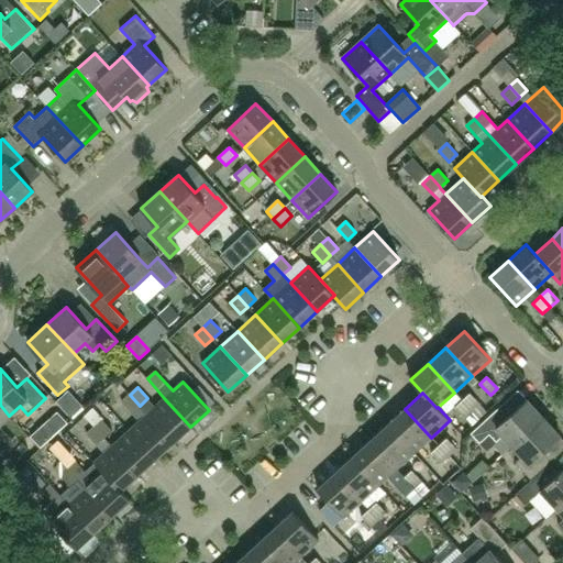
[(471,394),(462,400),(472,411),(481,405),(471,394)]
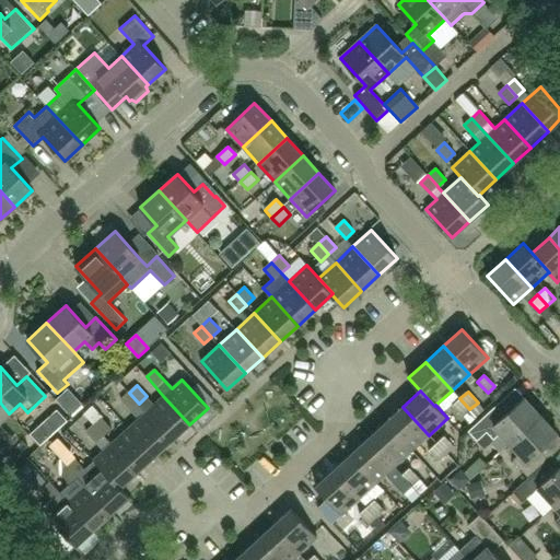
[(129,393),(121,399),(131,410),(139,404),(129,393)]
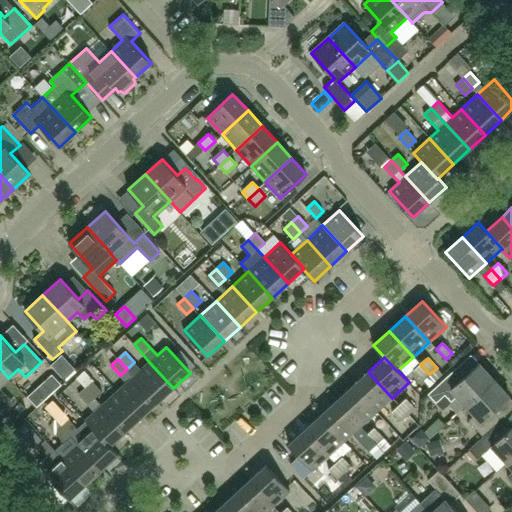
[(134,376),(157,402),(173,388),(149,362),(134,376)]
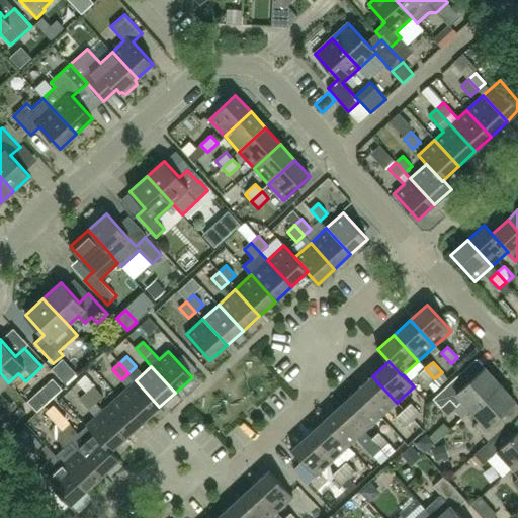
[(471,410),(500,384),(485,367),(468,382),(460,373),(433,399),(441,408),(450,400),(456,407),(462,401),(471,410)]
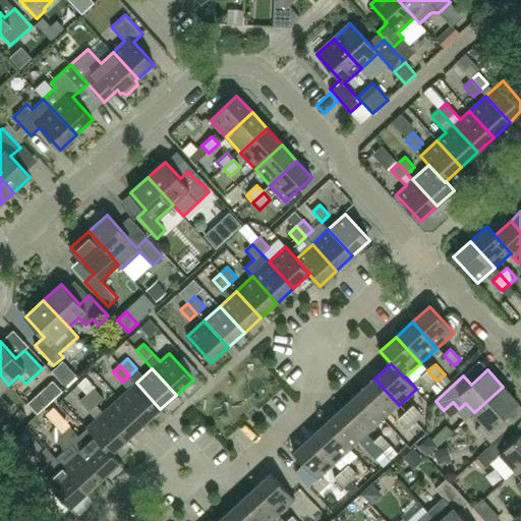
[(427,370),(420,378),(429,388),(437,381),(427,370)]
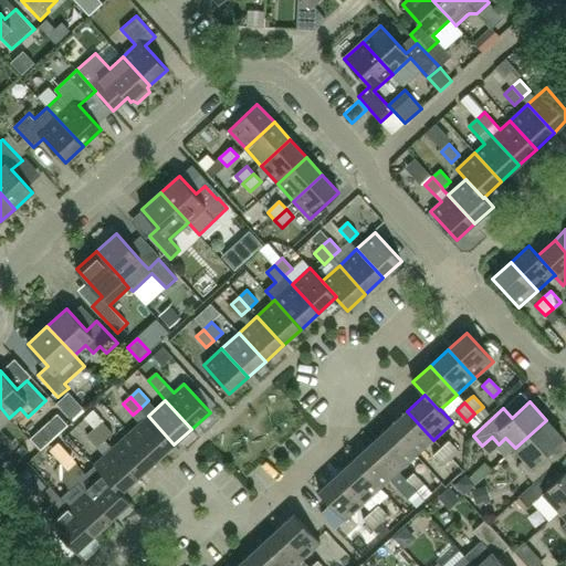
[(0,426),(9,418),(0,407),(0,441),(7,436),(0,428),(0,426)]
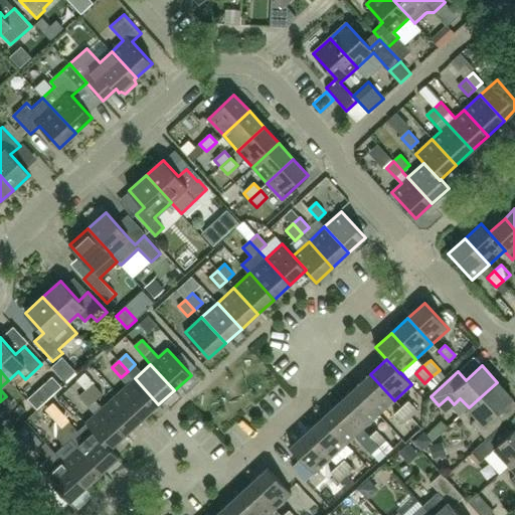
[(354,388),(378,414),(394,400),(370,374),(354,388)]
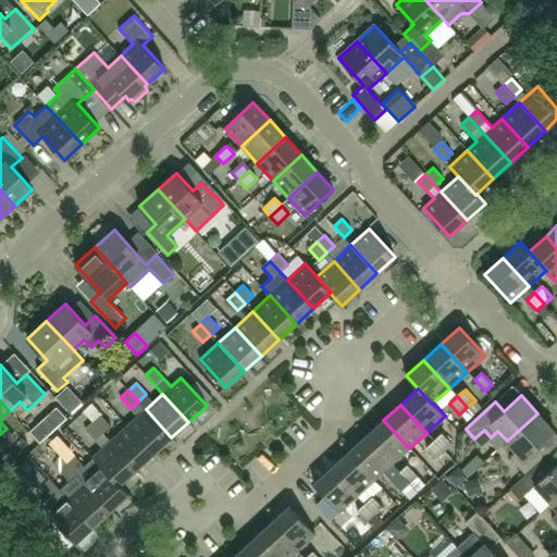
[(128,425),(153,454),(171,437),(146,409),(128,425)]
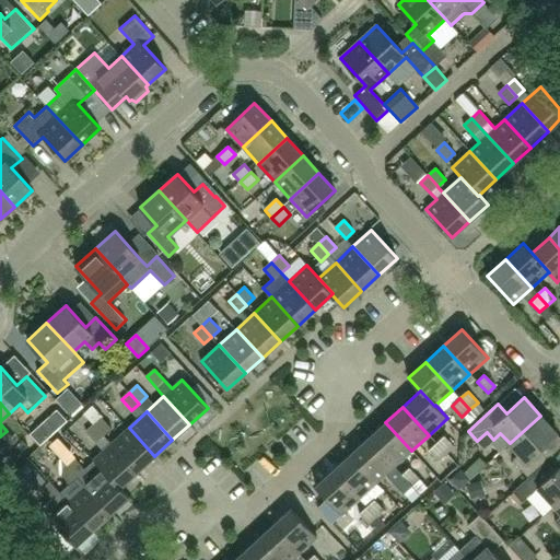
[(6,423),(23,452),(36,444),(19,416),(6,423)]
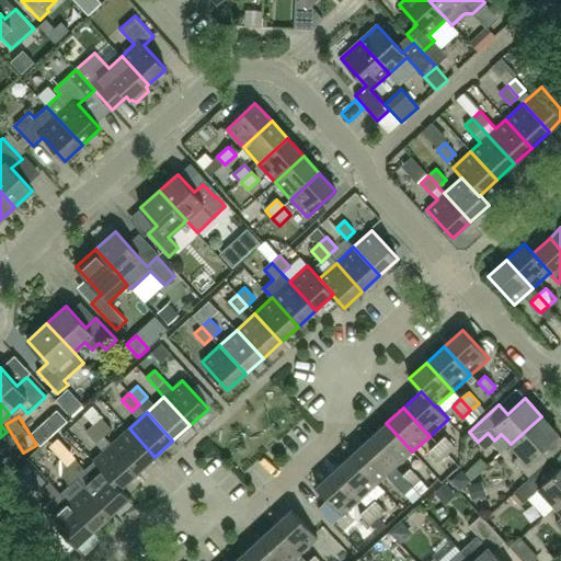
[(529,478),(535,473),(549,459),(540,450),(558,434),(541,416),(511,444),(521,455),(513,461),(529,478)]
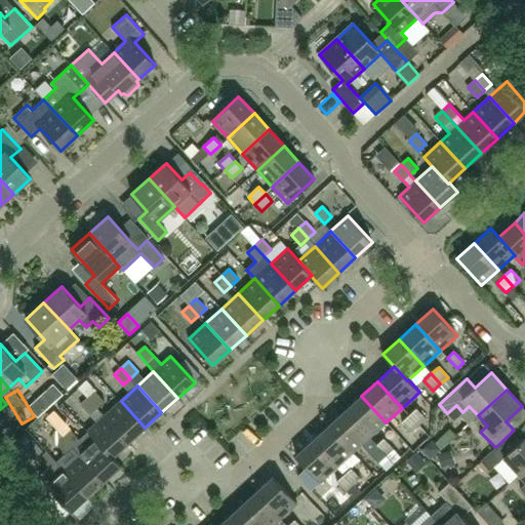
[(88,398),(97,408),(105,401),(95,392),(88,398)]
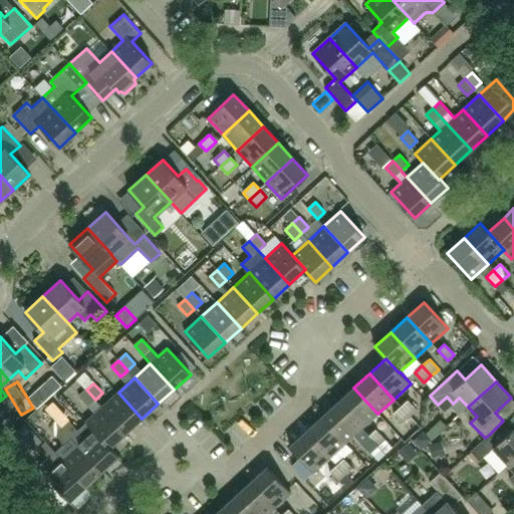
[(353,388),(337,403),(361,429),(377,414),(353,388)]
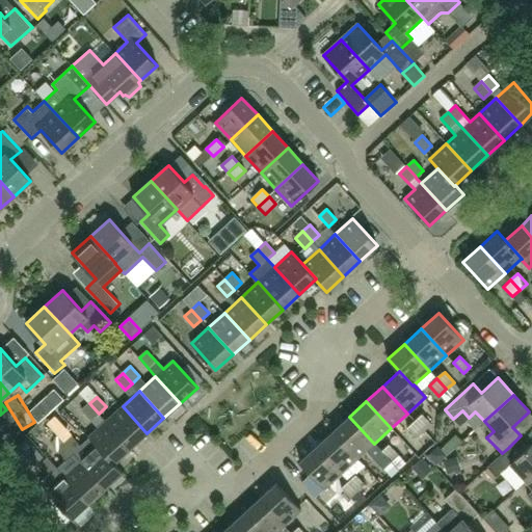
[(89,403),(82,410),(91,421),(99,414),(89,403)]
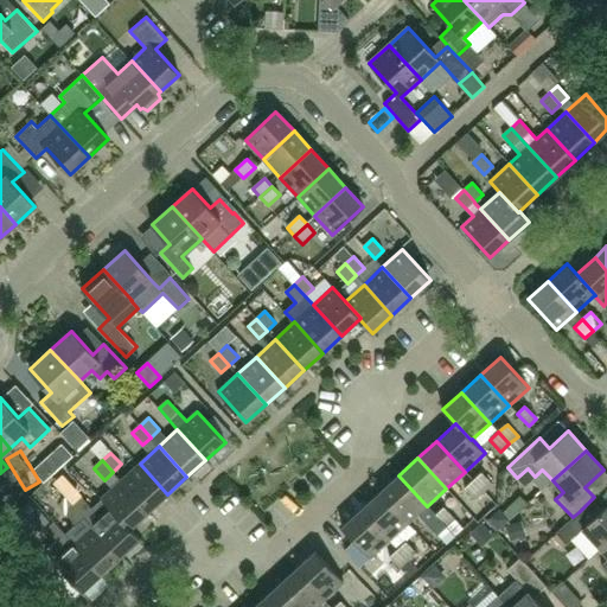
[(121,480),(148,511),(167,494),(140,464),(121,480)]
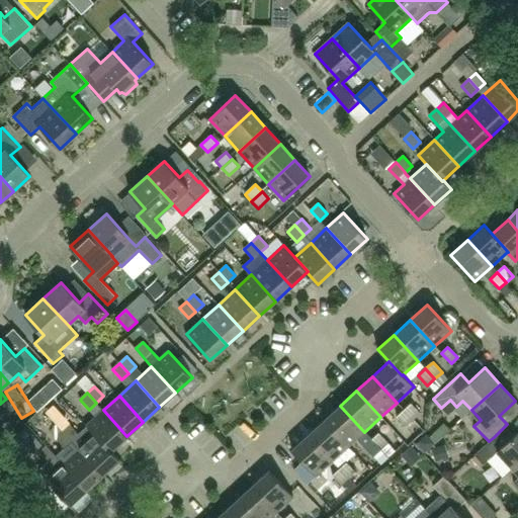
[(411,403),(404,410),(413,420),(420,413),(411,403)]
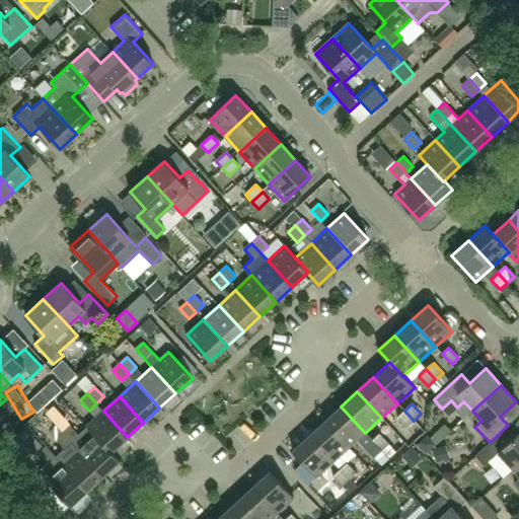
[(325,421),(349,447),(357,440),(374,458),(381,451),(381,450),(372,440),(365,433),(341,406),(325,421)]
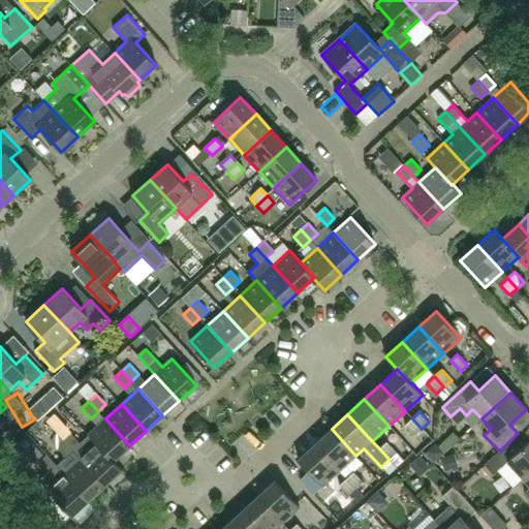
[(114,461),(114,460),(129,445),(105,418),(88,434),(89,436),(96,443),(97,443),(114,461)]
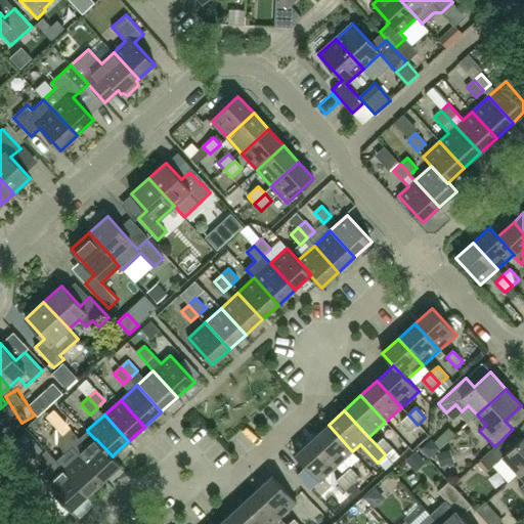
[(401,421),(410,431),(418,425),(408,415),(401,421)]
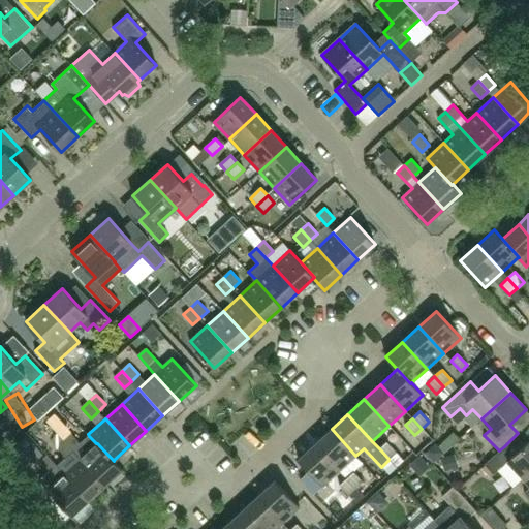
[(315,444),(340,471),(355,456),(332,429),(315,444)]
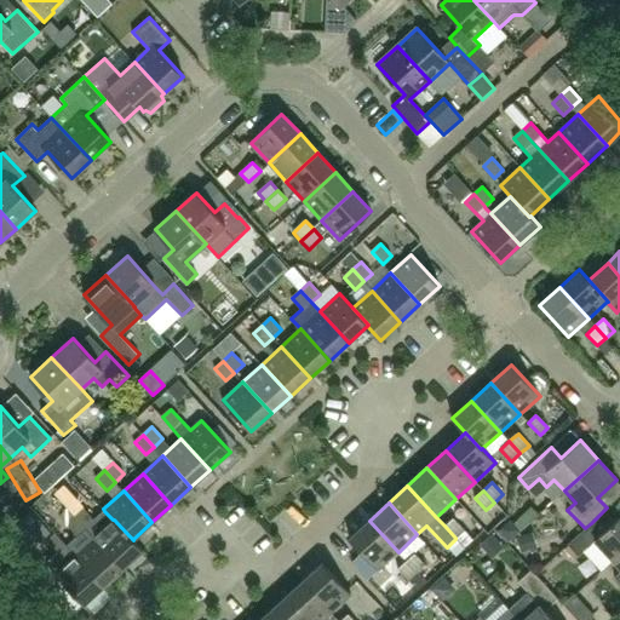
[(113,520),(104,511),(95,520),(84,509),(75,516),(124,568),(143,550),(133,539),(133,540),(114,520),(113,520)]
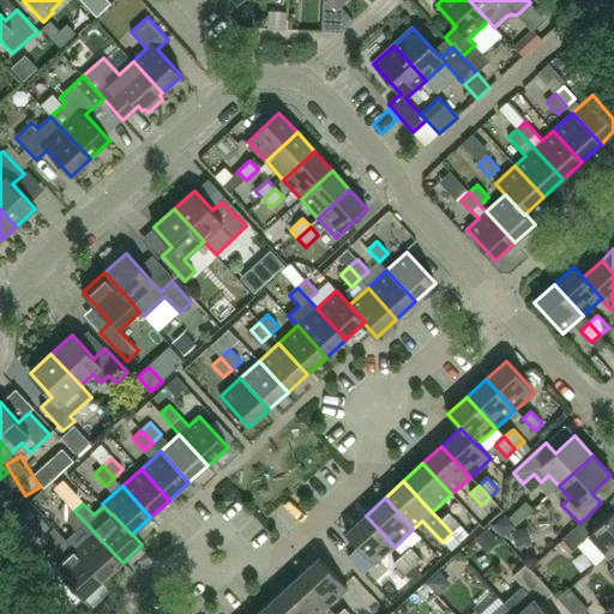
[(74,549),(103,581),(122,563),(74,511),(66,519),(85,540),(74,549)]
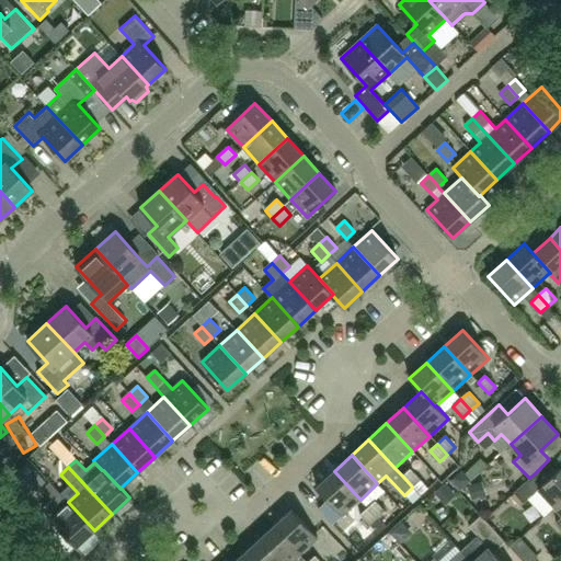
[(554,506),(560,501),(560,468),(545,483),(535,473),(529,478),(529,479),(514,492),(524,503),(528,499),(545,516),(554,506)]
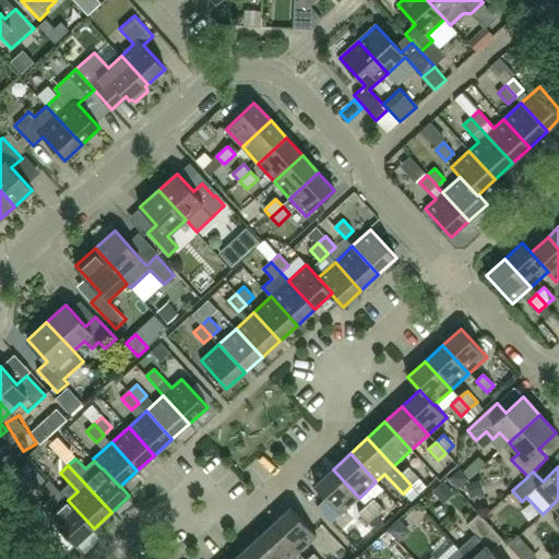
[(401,474),(411,485),(418,478),(408,467),(401,474)]
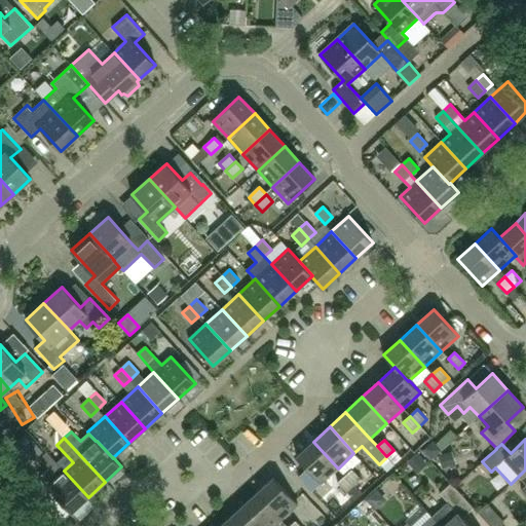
[(321,484),(338,468),(313,442),(296,457),(307,468),(321,484)]
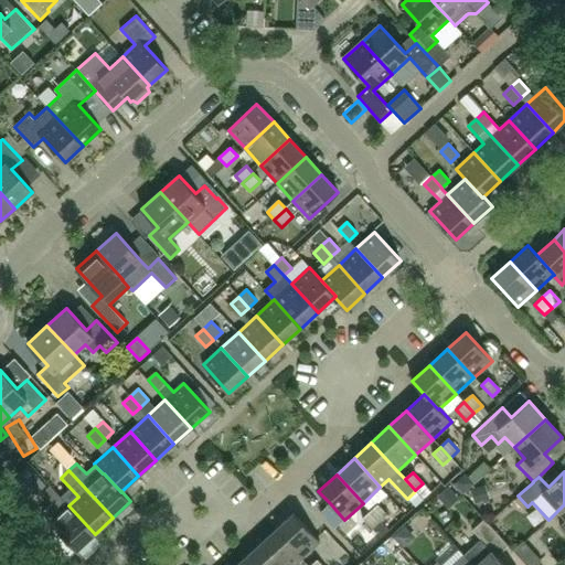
[(42,513),(76,551),(95,534),(68,505),(51,487),(43,493),(52,503),(42,513)]
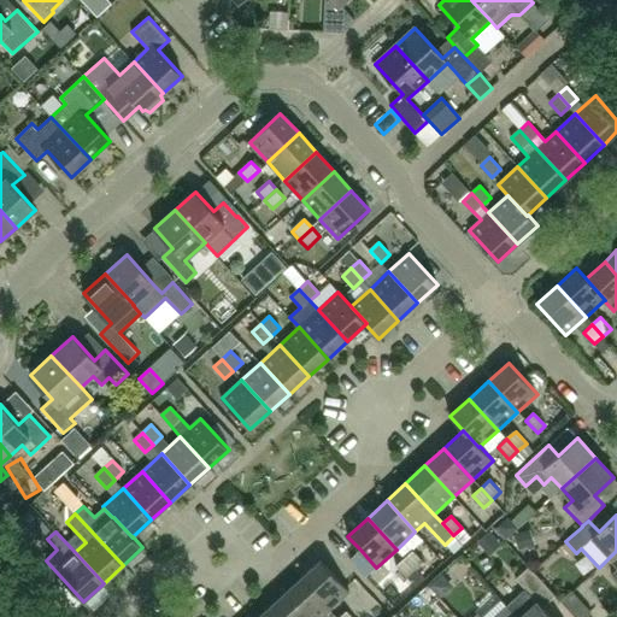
[(360,550),(350,559),(366,576),(376,568),(360,550)]
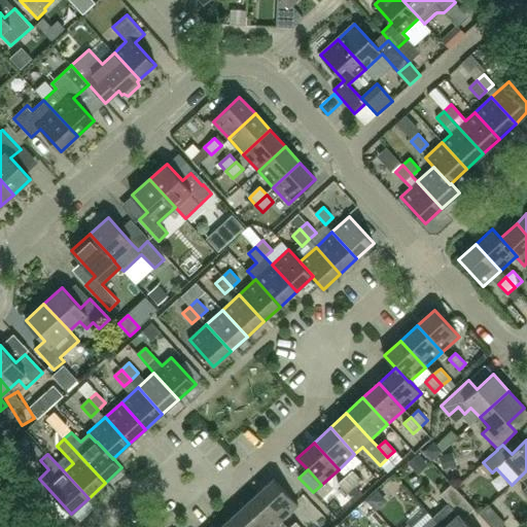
[(352,470),(345,477),(354,487),(362,480),(352,470)]
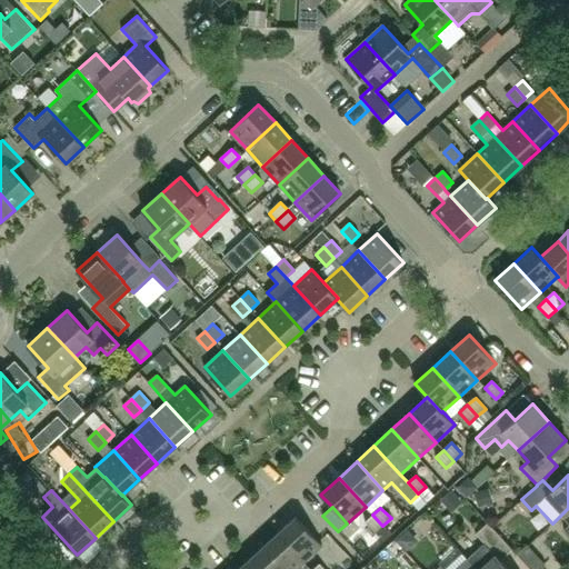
[(365,522),(375,532),(382,526),(372,515),(365,522)]
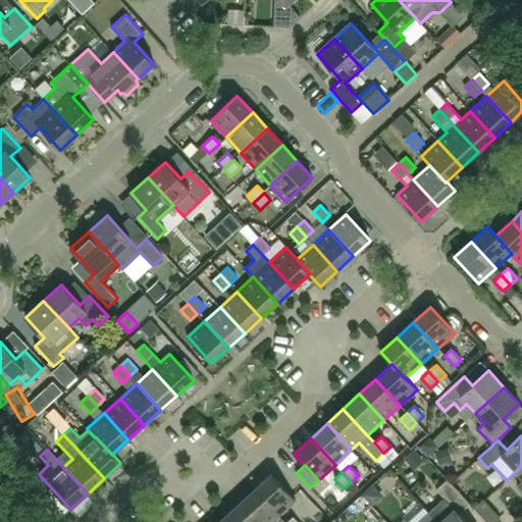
[(255,489),(279,516),(296,501),(271,474),(255,489)]
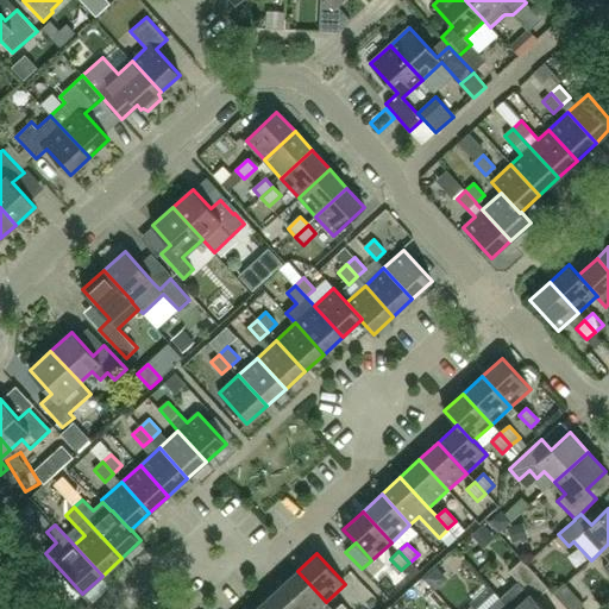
[(548,589),(527,565),(522,559),(509,571),(519,582),(501,598),(509,608),(544,608),(535,600),(548,589)]
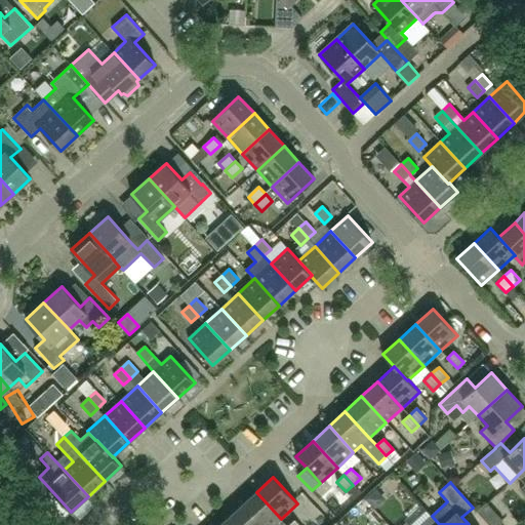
[(240,508),(255,524),(274,524),(281,519),(256,492),(240,508)]
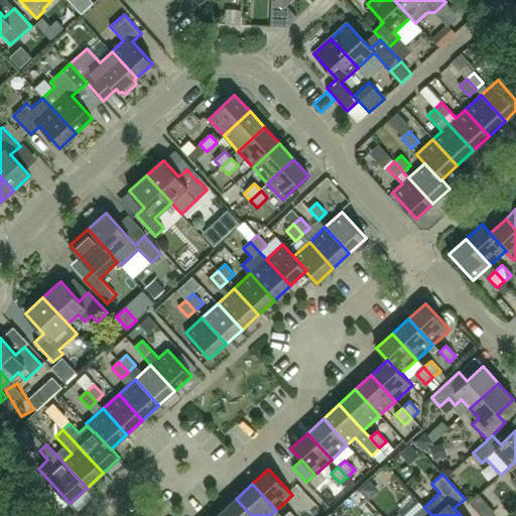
[(481,515),(489,515),(495,512),(479,495),(478,494),(469,502),(481,515)]
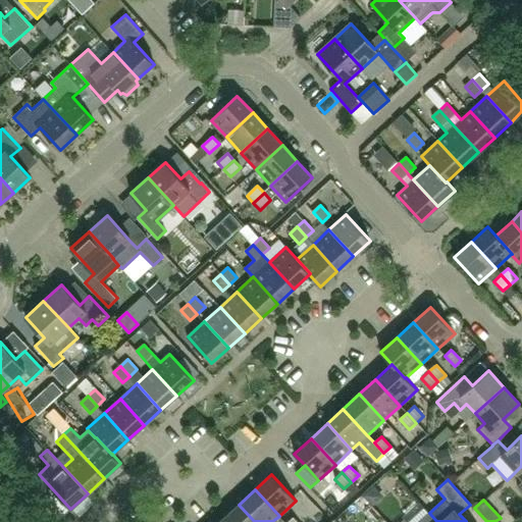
[(222,519),(224,521),(254,521),(239,505),(222,519)]
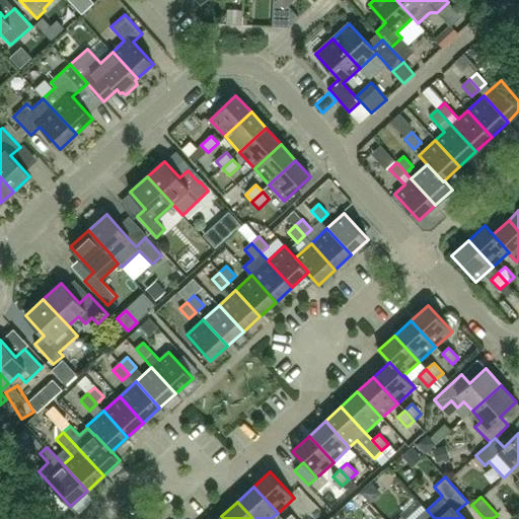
[(434,518),(427,510),(416,518),(404,518),(402,516),(398,518),(434,518)]
